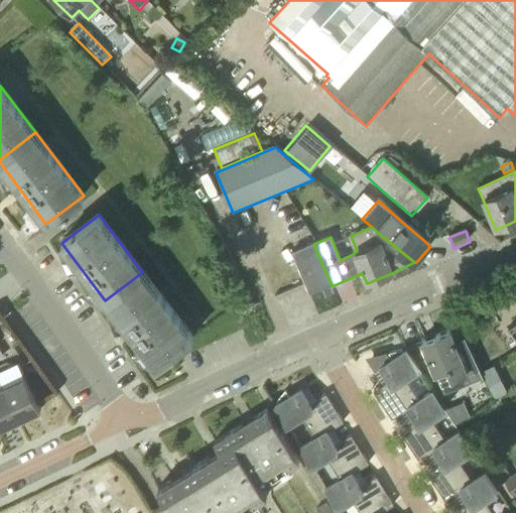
[(292,253),(309,295),(332,286),(313,244),(292,253)]
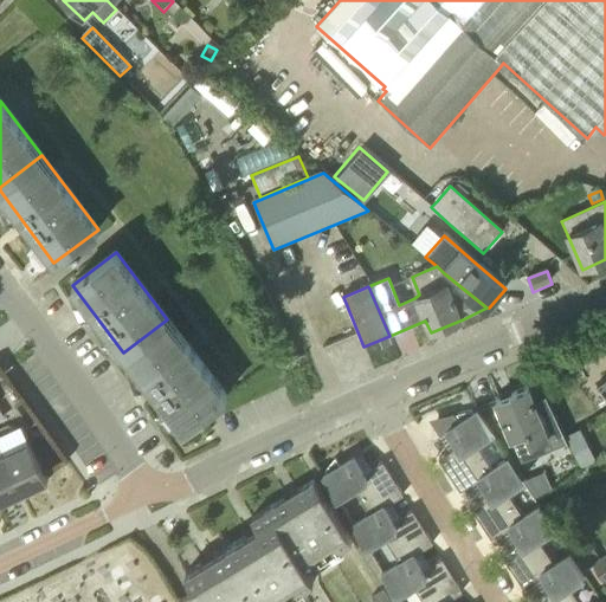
[(227,397),(167,319),(123,353),(184,431),(227,397)]
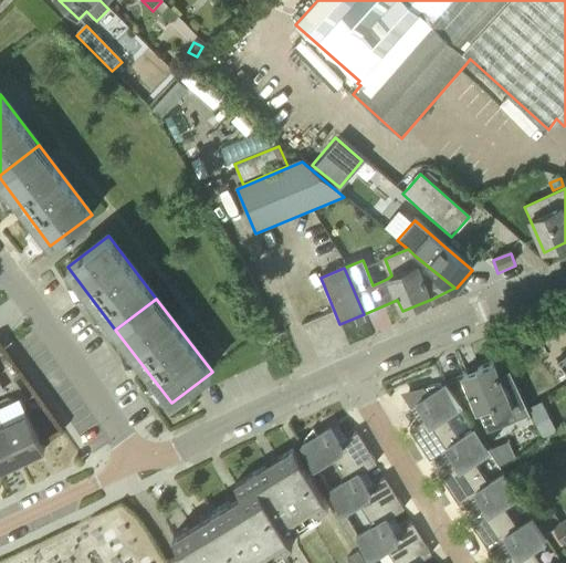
[(520,346),(506,353),(511,362),(524,355),(520,346)]
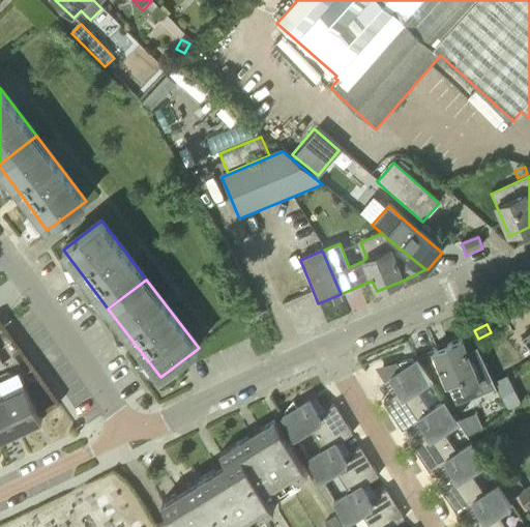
[(448,385),(457,405),(495,389),(480,352),(469,356),(463,341),(434,352),(447,386),(448,385)]
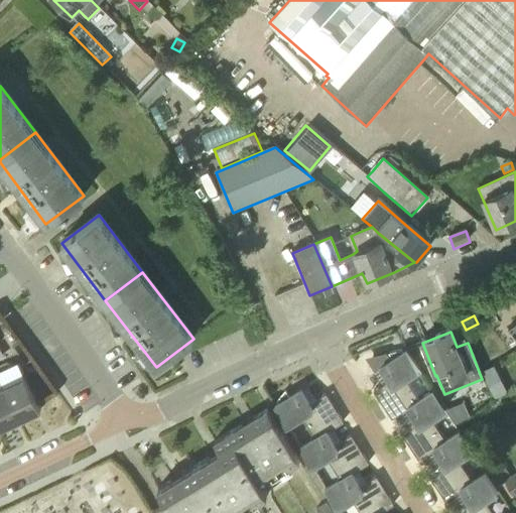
[(419,401),(418,401),(404,380),(418,370),(406,351),(380,368),(389,382),(374,392),(392,420),(407,410),(407,409),(419,401)]
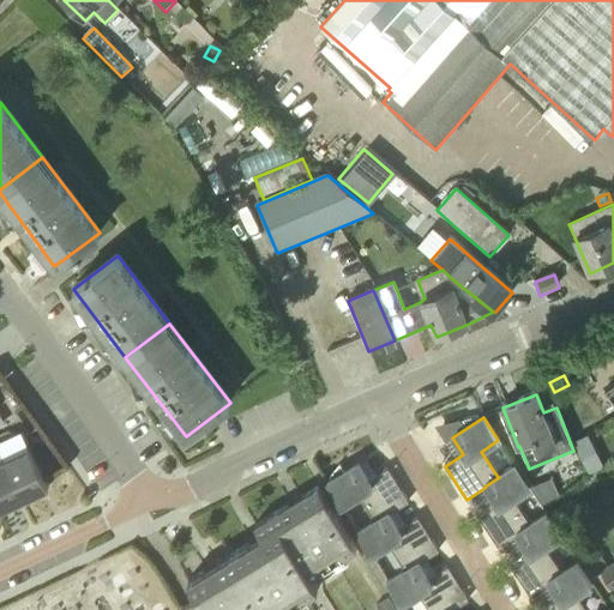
[(44,475),(61,467),(50,446),(35,454),(44,475)]
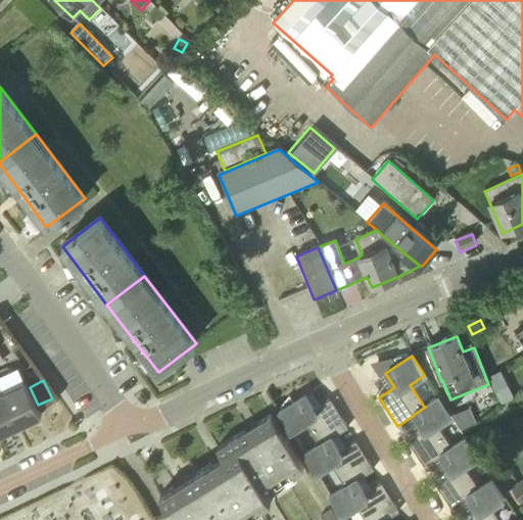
[(3,393),(19,427),(41,417),(25,383),(3,393)]
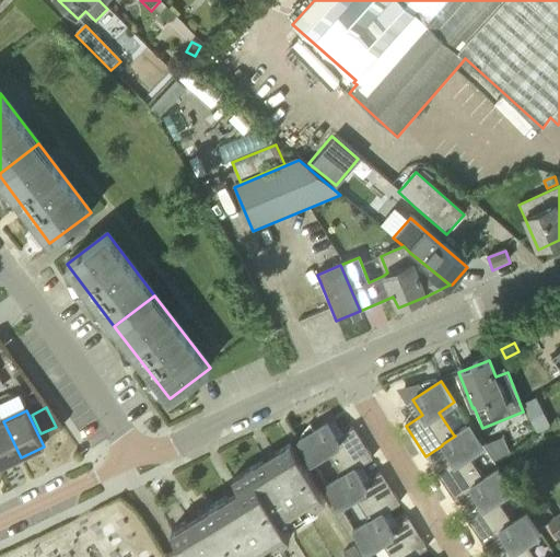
[(0,467),(21,457),(3,421),(0,422),(0,467)]
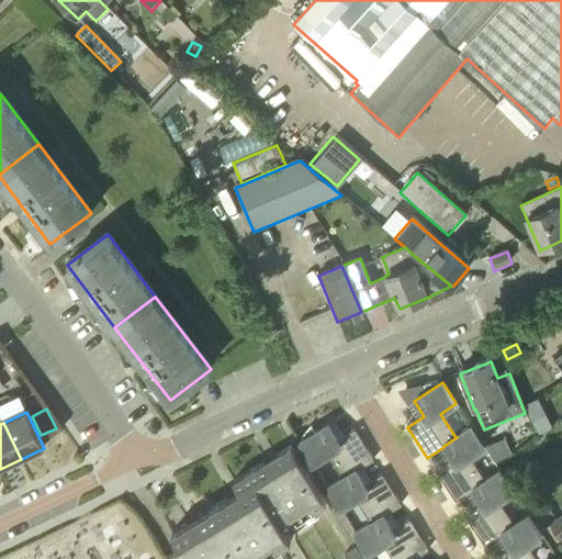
[(343,479),(343,480),(356,471),(357,472),(374,461),(356,431),(338,440),(328,425),(314,434),(311,428),(302,439),(303,440),(300,443),(312,465),(327,455),(343,479)]
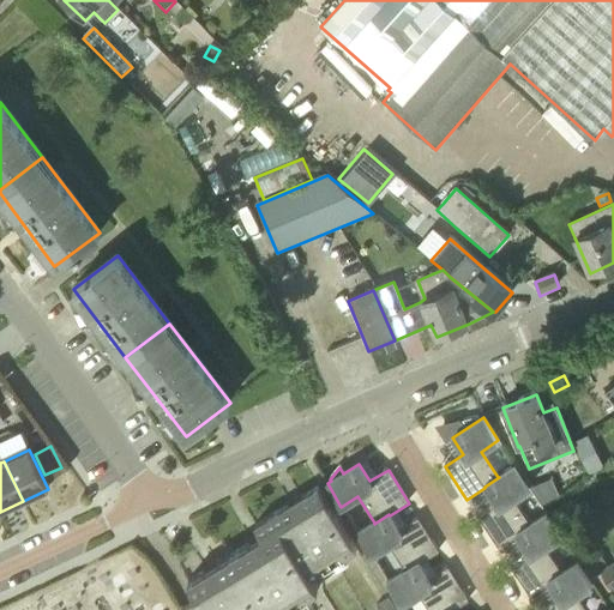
[(530,525),(529,525),(513,500),(529,489),(515,466),(498,477),(499,477),(485,487),(485,488),(494,502),(476,514),(498,548),(517,536),(516,535),(530,525)]
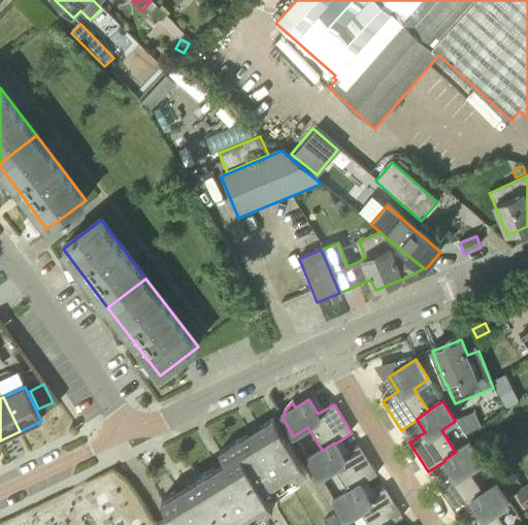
[(245,524),(274,507),(268,498),(308,473),(274,420),(219,454),(225,464),(162,502),(171,517),(160,524),(245,524)]
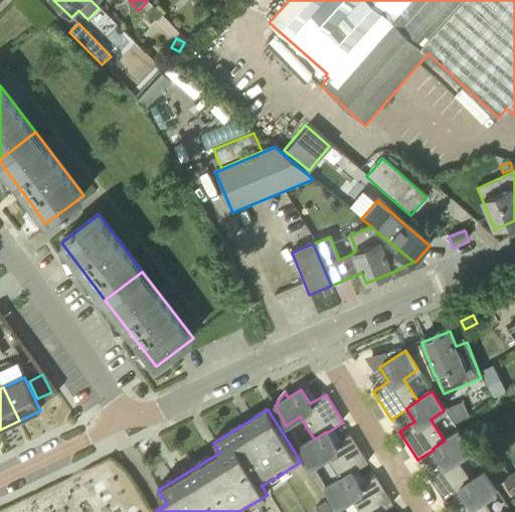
[(335,445),(327,433),(326,432),(314,440),(314,439),(299,447),(311,467),(325,458),(339,480),(339,481),(351,473),(352,474),(368,464),(351,436),(335,445)]
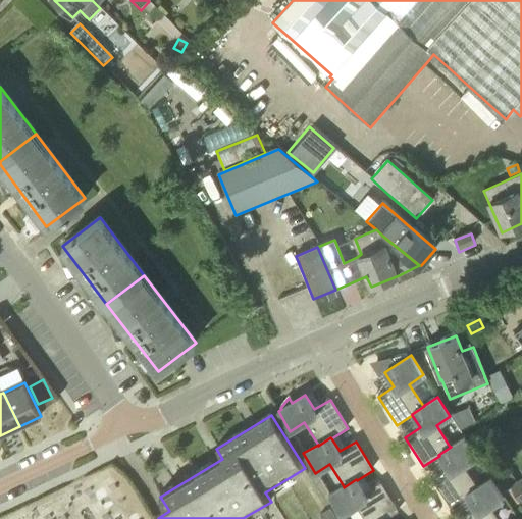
[(477,488),(477,487),(463,466),(477,457),(464,437),(450,447),(451,447),(438,455),(439,456),(448,468),(431,478),(450,507),(466,497),(465,496),(477,488)]
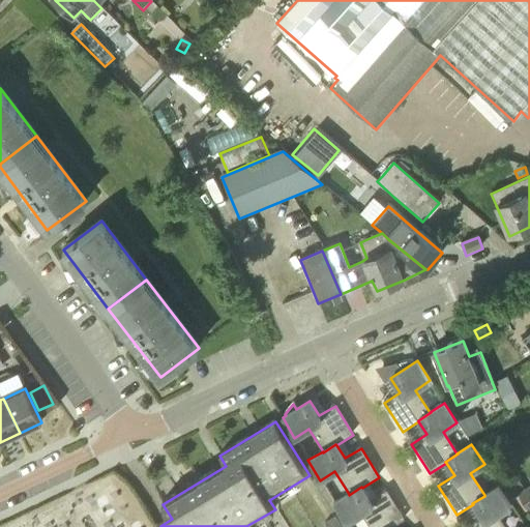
[(510,499),(525,490),(516,476),(501,486),(510,499)]
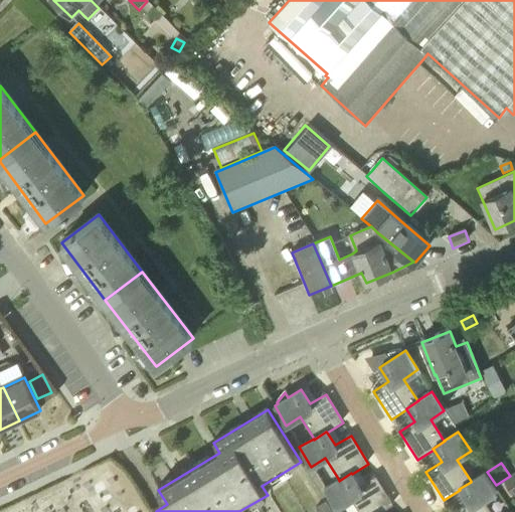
[(491,511),(483,500),(497,491),(485,472),(471,481),(471,482),(459,489),(460,490),(468,502),(455,511),(491,511)]
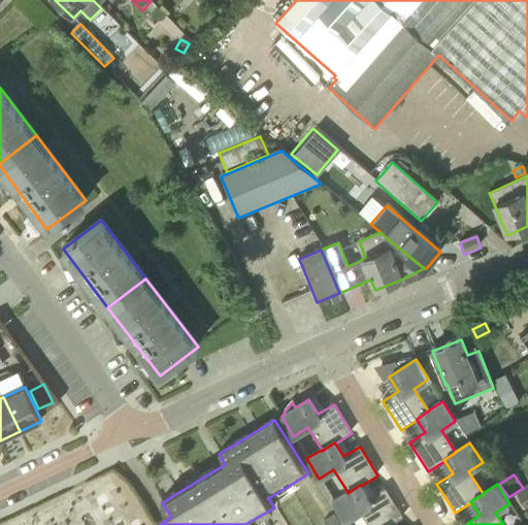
[(369,499),(361,486),(360,485),(348,493),(348,492),(333,500),(344,521),(360,512),(367,524),(393,524),(403,518),(386,489),(369,499)]
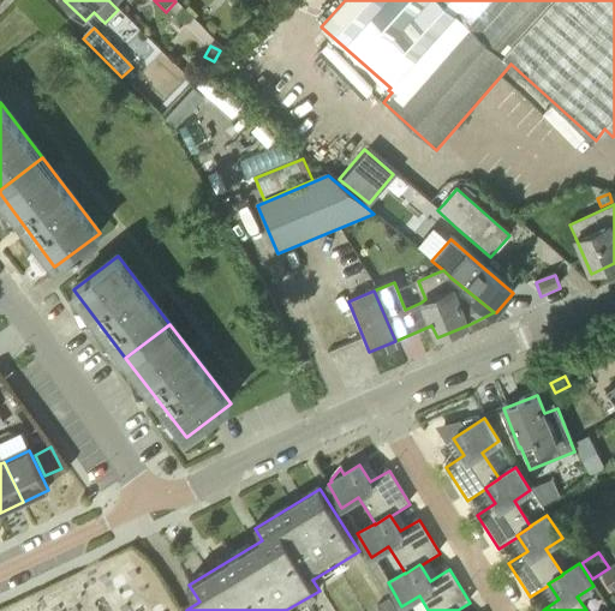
[(614,593),(614,592),(614,567),(602,576),(614,593)]
